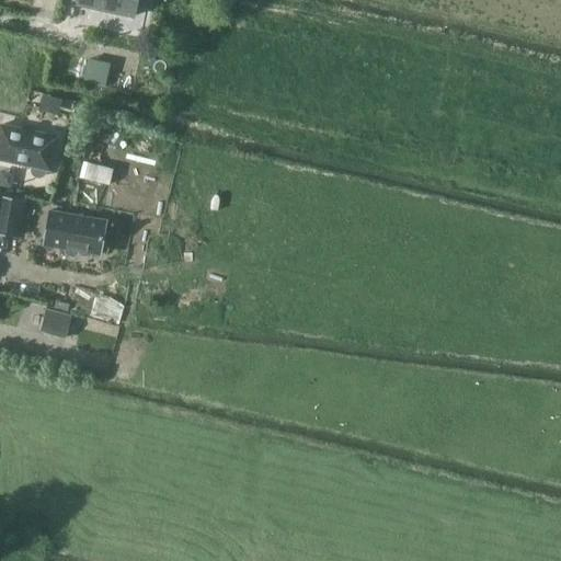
[(137,0),(78,0),(78,4),(134,16),(137,0)]
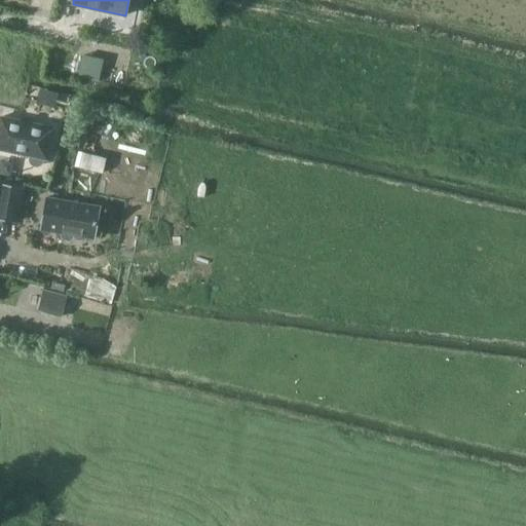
[(0,117),(0,118),(0,149),(30,156),(30,157),(31,163),(33,166),(37,166),(41,165),(44,160),(44,159),(47,159),(53,128),(0,117)]
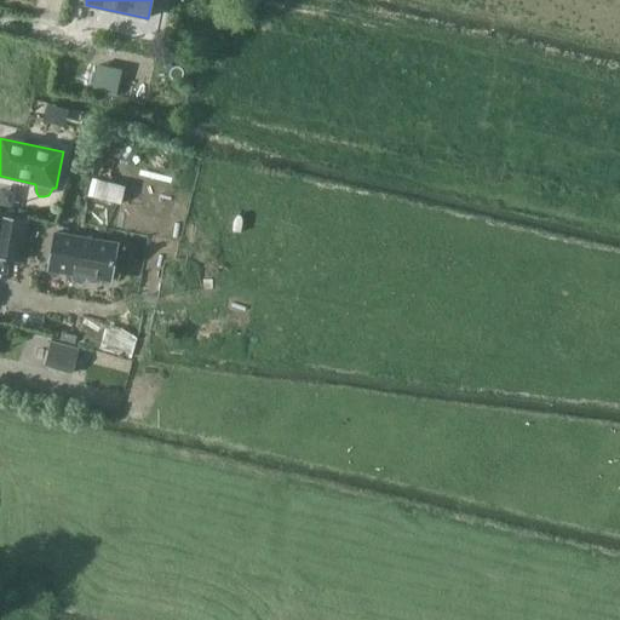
[(0,257),(22,262),(29,224),(0,218),(0,257)]
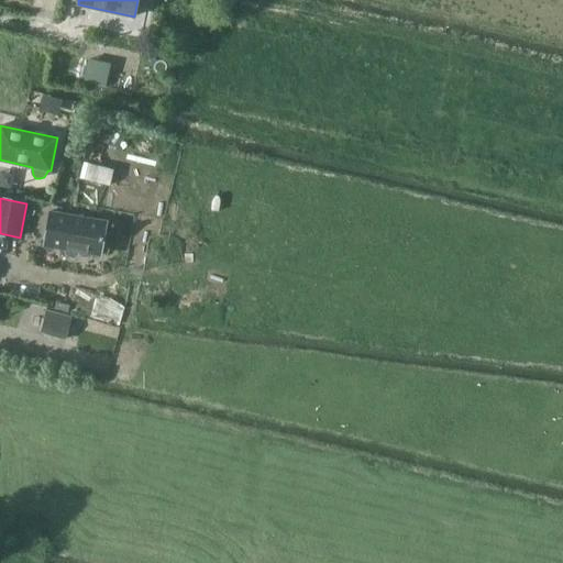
[(80,253),(101,256),(108,222),(52,212),(45,246),(66,251),(67,254),(69,257),(72,258),(76,258),(78,256),(80,253)]
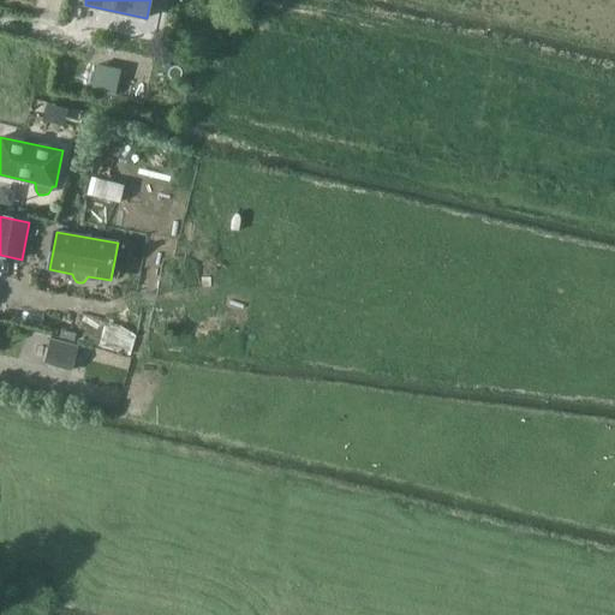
[(61,330),(59,338),(75,342),(77,334),(61,330)]
